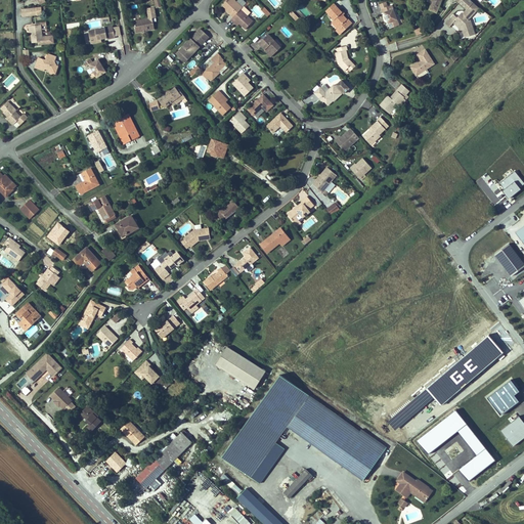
[(233,17),(243,7),(236,2),(234,0),(227,0),(223,5),(226,8),(228,10),(227,11),(233,17)]
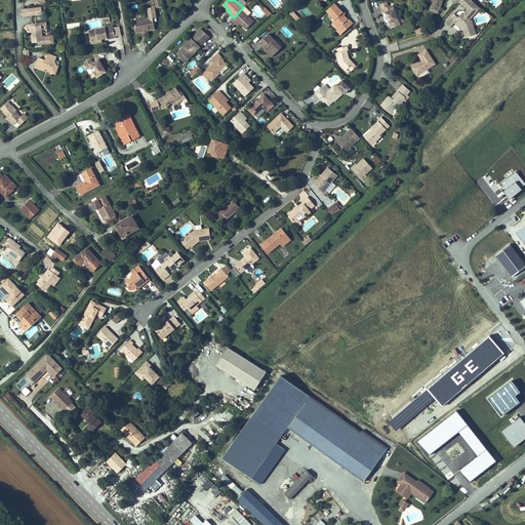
[(438,13),(443,0),(426,0),(433,3),(430,9),(438,13)]
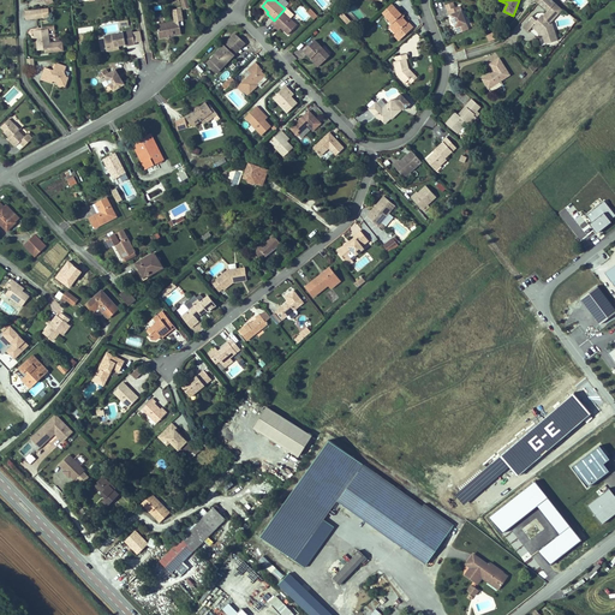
[(550,23),(561,10),(550,0),(541,0),(539,3),(548,11),(543,16),(542,16),(537,22),(532,18),(524,28),(529,31),(532,27),(535,24),(541,29),(542,33),(543,35),(547,43),(557,40),(553,27),(550,23)]
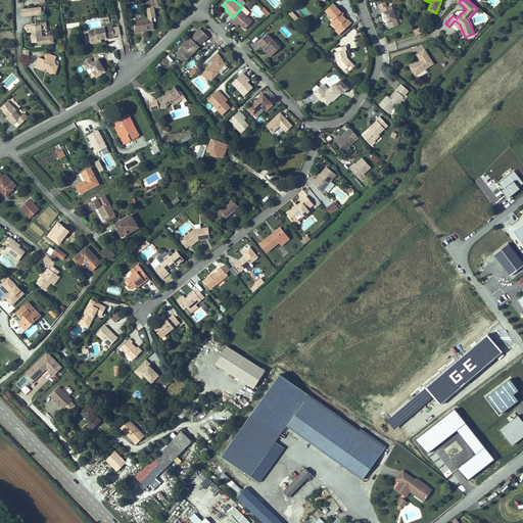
[(328,13),(336,6),(333,3),(325,11),(328,13)]
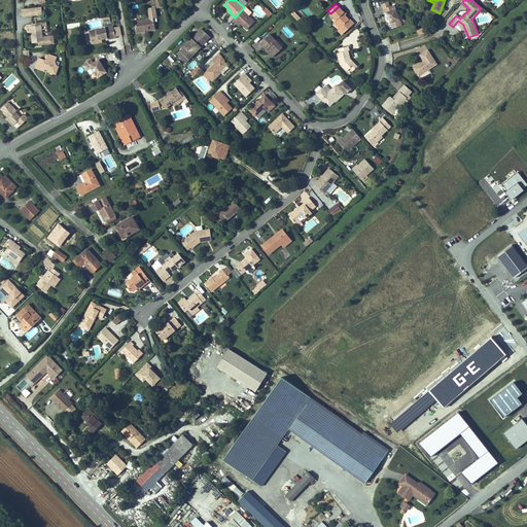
[(399,20),(394,5),(390,6),(384,9),(385,13),(386,12),(388,16),(389,19),(390,23),(399,20)]
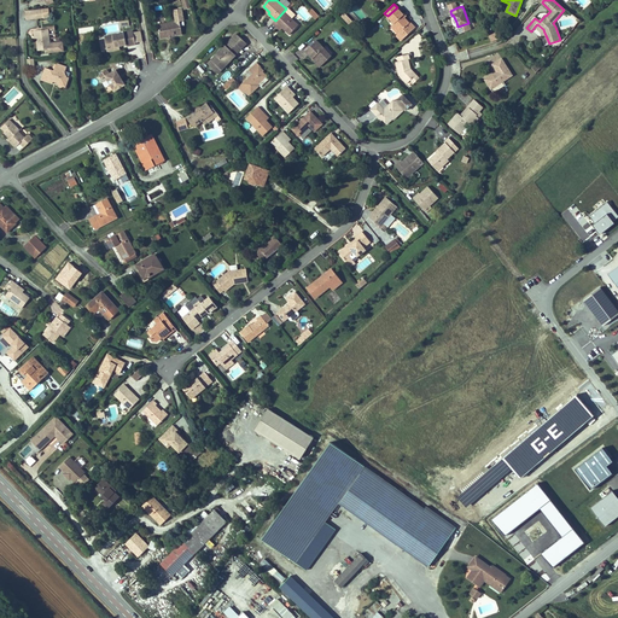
[(298,25),(292,18),(296,15),(287,7),(286,9),(275,21),(273,23),(275,27),(278,23),(283,28),(290,35),(298,25)]
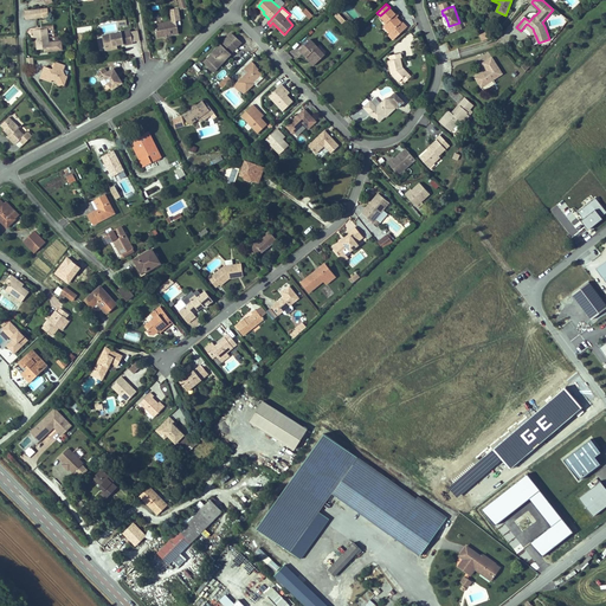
[(407,27),(403,21),(401,23),(397,18),(394,15),(395,14),(389,7),(380,15),(386,23),(385,24),(392,31),(393,31),(398,36),(407,27)]
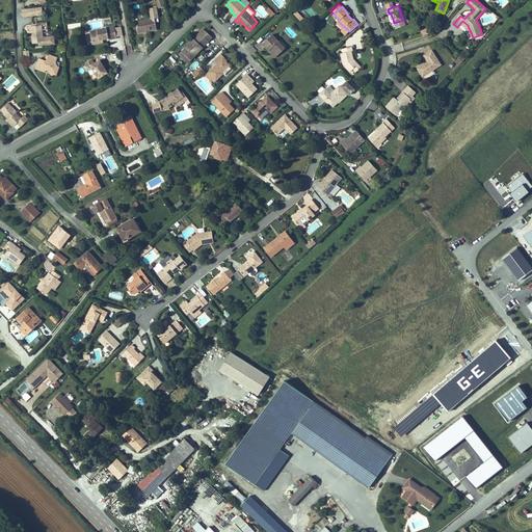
[(157,29),(155,18),(159,18),(157,7),(152,8),(153,19),(136,22),(138,33),(145,32),(149,31),(157,29)]
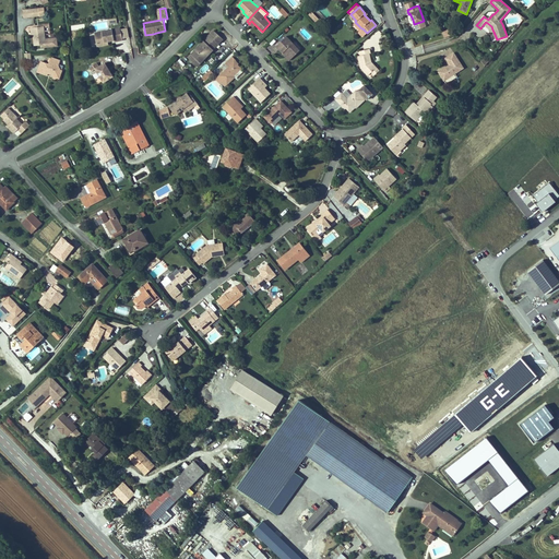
[(34,16),(34,9),(23,10),(23,18),(34,16)]
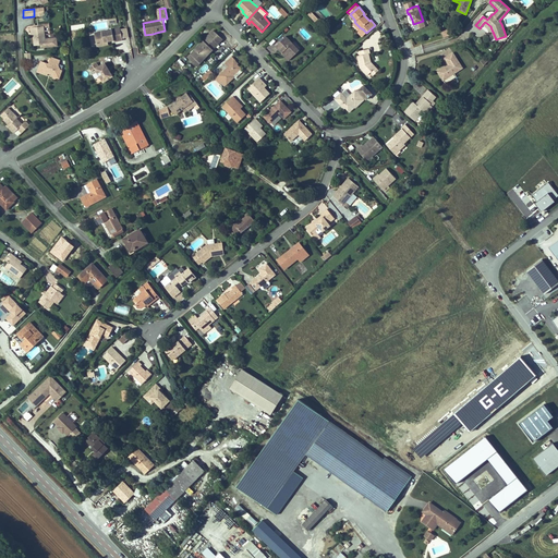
[(318,20),(311,12),(308,14),(315,23),(318,20)]
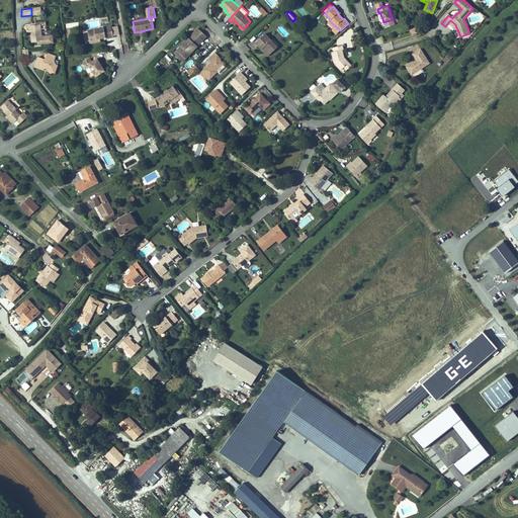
[(335,26),(329,20),(328,22),(334,28),(332,29),(336,34),(340,30),(336,26),(335,26)]
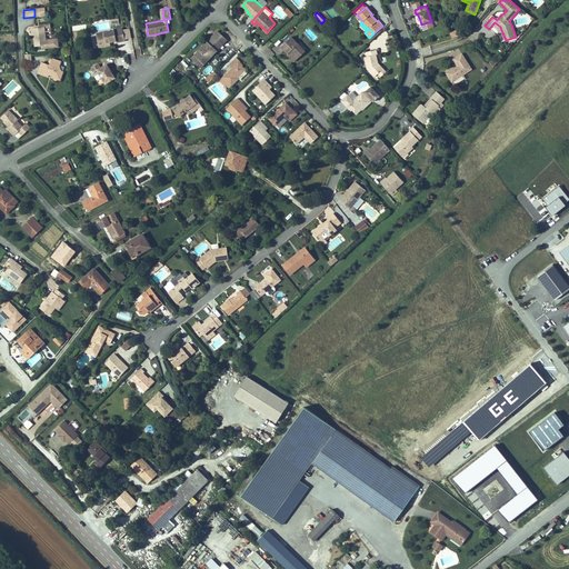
[(500,27),(495,22),(492,25),(498,30),(499,33),(502,32),(501,30),(500,27)]
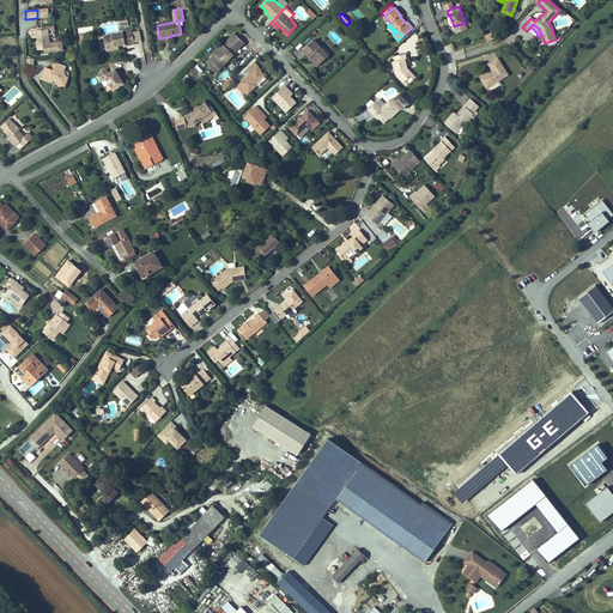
[(34,30),(35,37),(36,37),(37,44),(37,50),(44,49),(44,53),(64,50),(62,42),(50,43),(48,29),(34,30)]
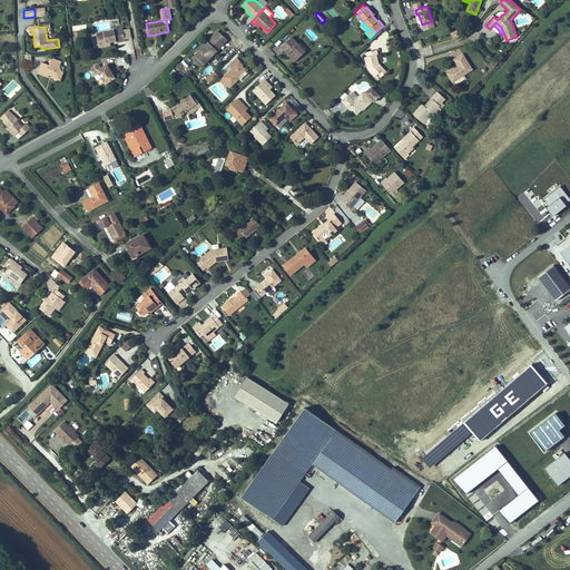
[(125,41),(123,28),(104,32),(105,35),(97,36),(99,47),(107,46),(107,42),(110,42),(117,41),(117,42),(125,41)]
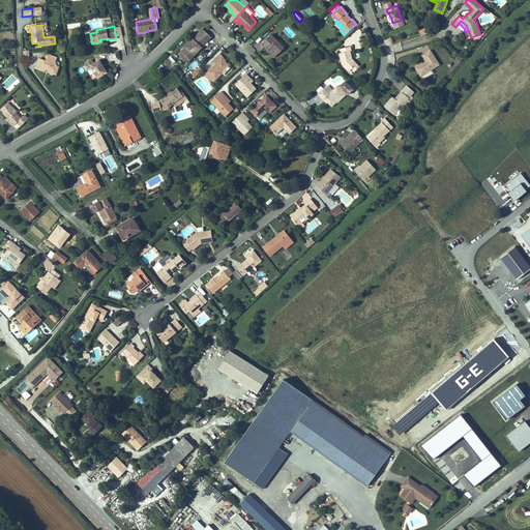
[(211,37),(203,29),(199,33),(207,41),(211,37)]
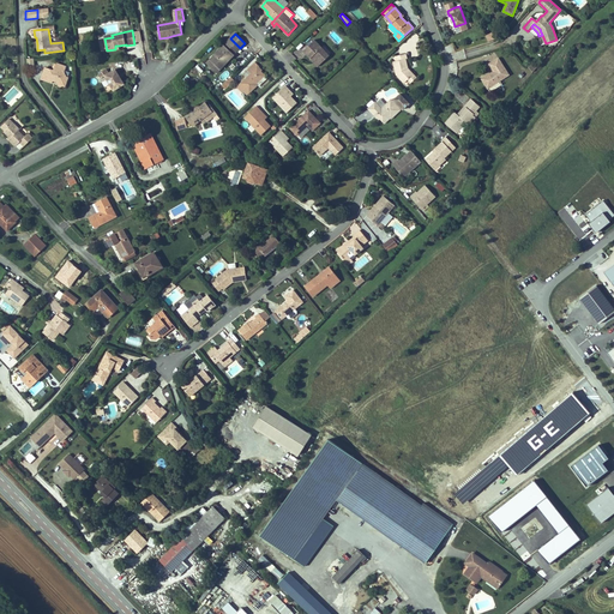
[(240,48),(230,38),(224,44),(234,54),(240,48)]
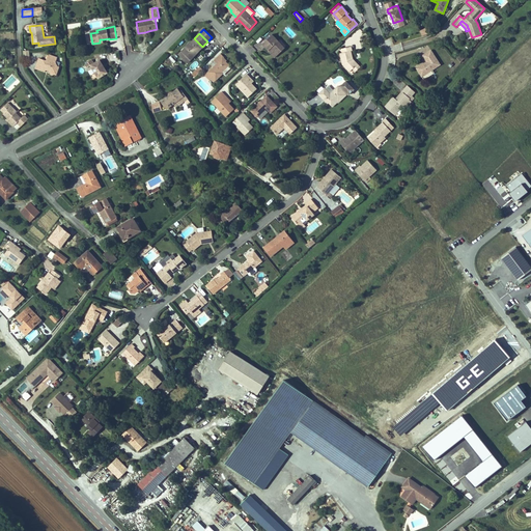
[(285,48),(272,34),(262,44),(269,50),(270,49),(276,56),(285,48)]
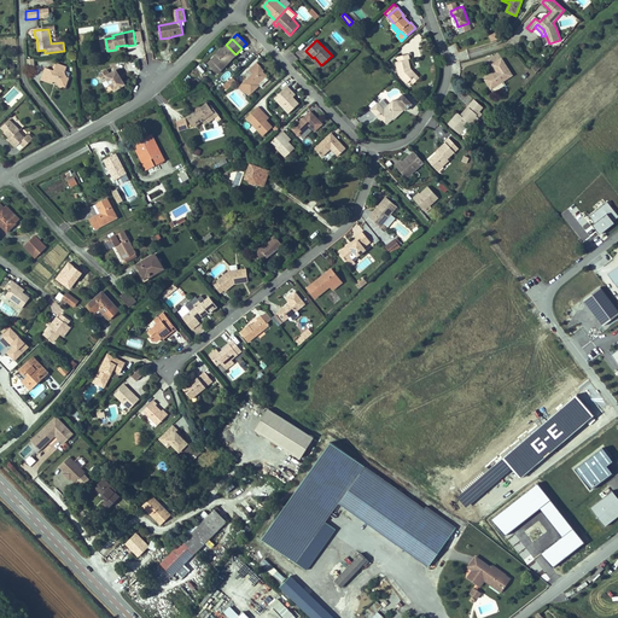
[(222,70),(235,54),(226,45),(211,60),(222,70)]
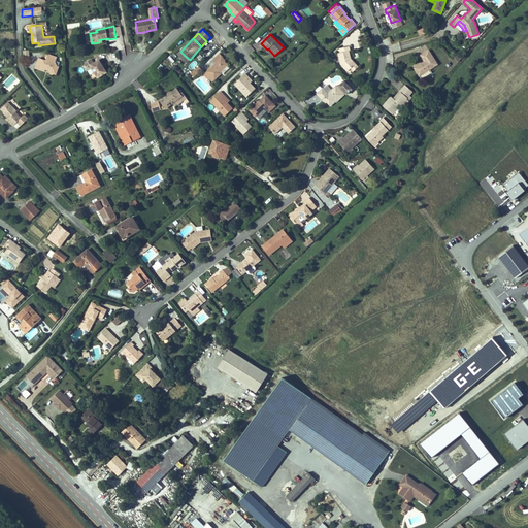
[(351,59),(349,51),(350,51),(349,46),(339,48),(340,53),(338,53),(340,64),(348,71),(351,68),(354,65),(350,61),(350,60),(351,59)]
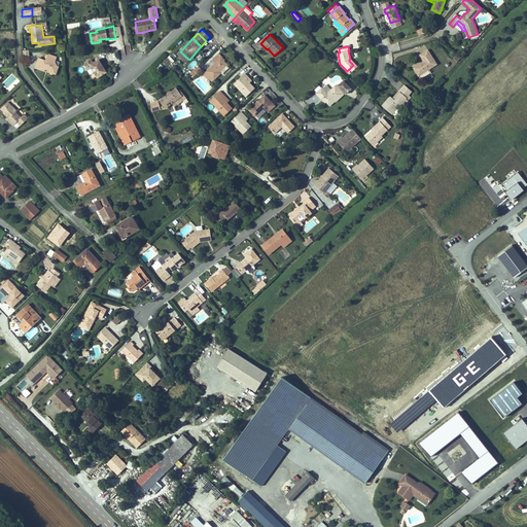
[(419,75),(436,64),(428,49),(420,55),(424,61),(424,62),(422,63),(414,68),(419,75)]
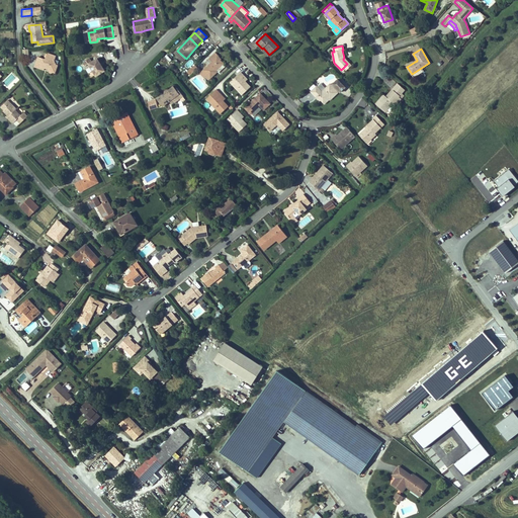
[(186,59),(177,51),(174,53),(183,61),(186,59)]
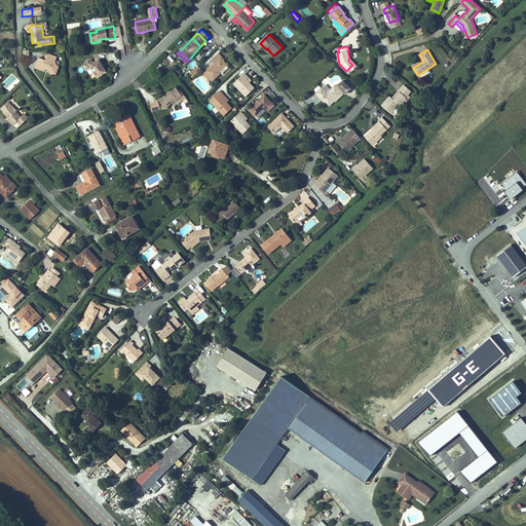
[(55,74),(59,66),(53,64),(54,62),(55,62),(57,58),(48,54),(47,54),(46,53),(45,58),(46,58),(45,61),(39,58),(35,68),(45,71),(46,68),(47,69),(49,71),(54,73),(55,74)]
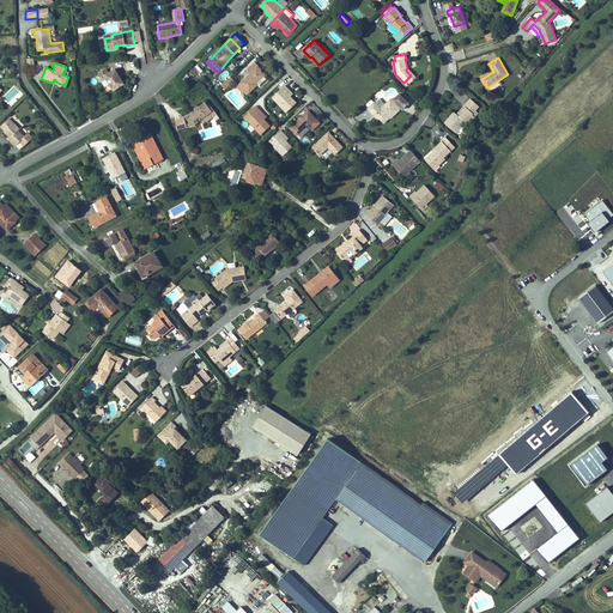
[(267,79),(263,76),(265,76),(258,68),(259,66),(255,62),(248,70),(252,73),(237,86),(242,92),(244,91),(246,89),(249,92),(258,85),(259,86),(267,79)]
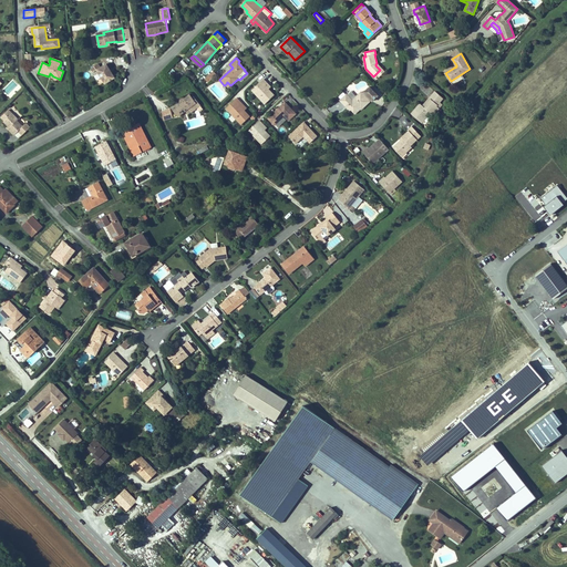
[(380,76),(384,72),(377,63),(375,64),(375,65),(380,70),(377,73),(380,76)]
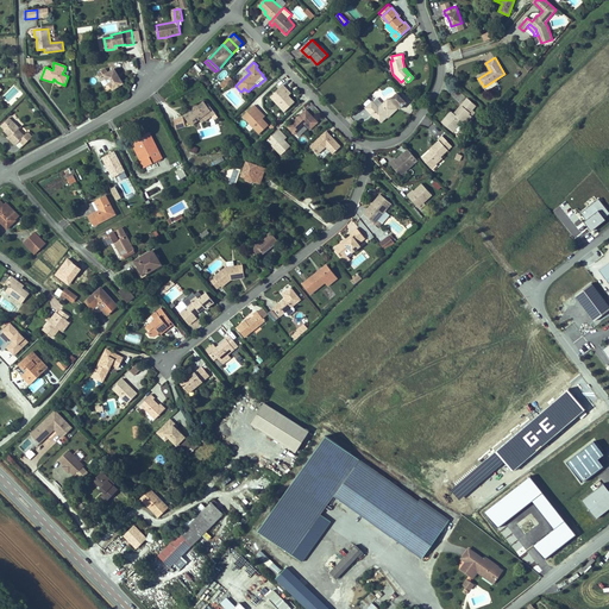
[(118,74),(114,69),(108,73),(106,69),(98,73),(100,77),(105,75),(113,89),(124,83),(120,77),(118,74)]
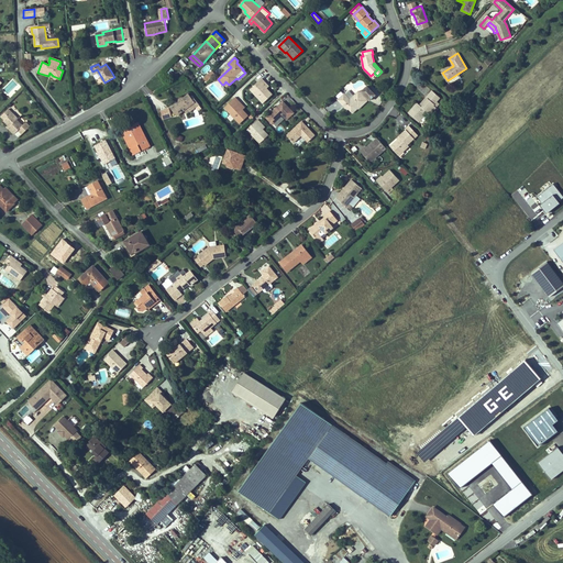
[(207,83),(213,75),(210,72),(203,78),(207,83)]
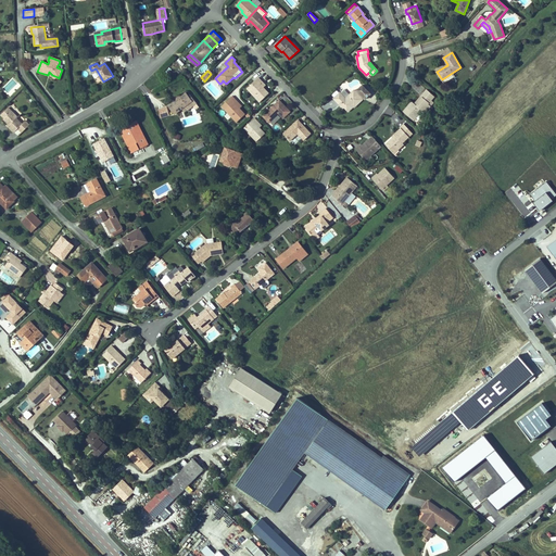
[(237,80),(244,74),(242,72),(235,78),(237,80)]
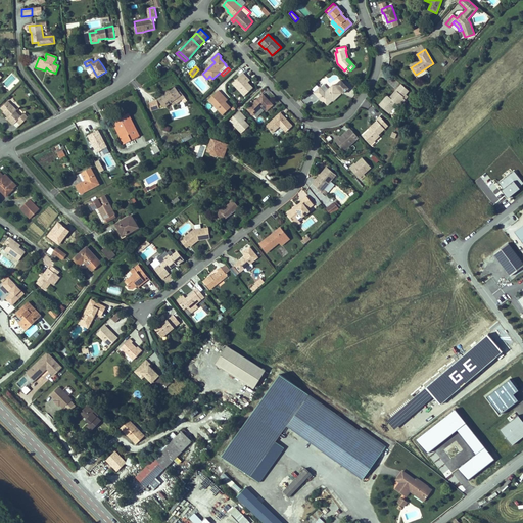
[(247,82),(244,78),(246,76),(243,73),(232,83),(244,96),(253,88),(247,82)]
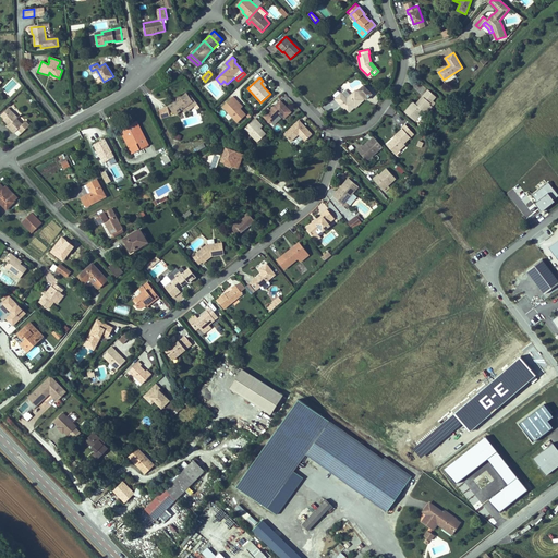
[(335,98),(340,105),(342,104),(346,108),(349,111),(356,104),(358,106),(365,98),(371,93),(364,85),(356,92),(355,91),(351,95),(346,89),(341,93),(335,98)]
